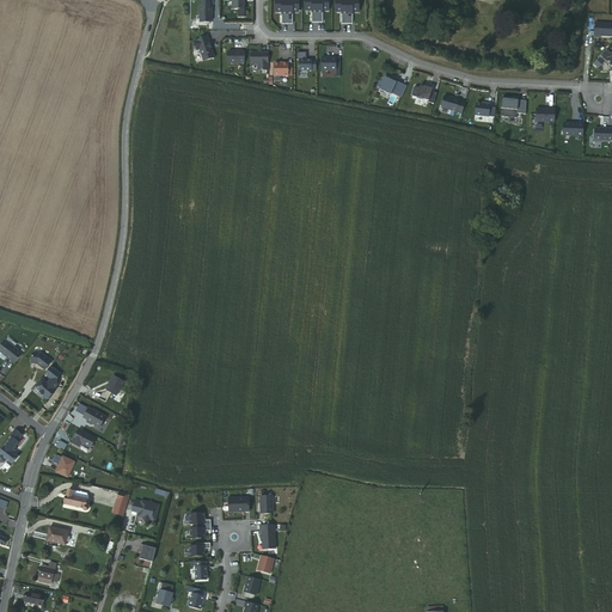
[(213,25),(214,6),(210,4),(210,0),(201,0),(201,5),(199,5),(197,25),(213,25)]
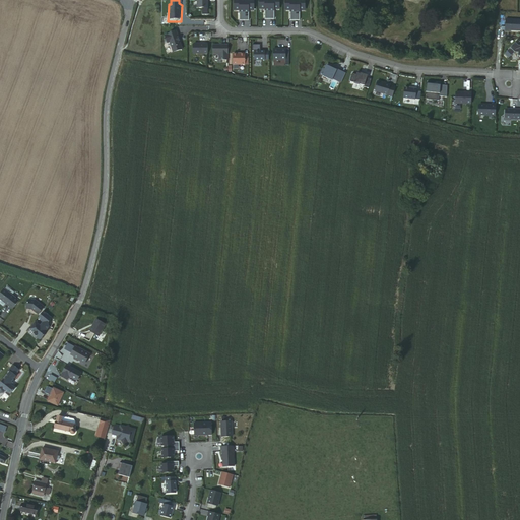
[(197,0),(197,9),(208,8),(209,0),(197,0)]
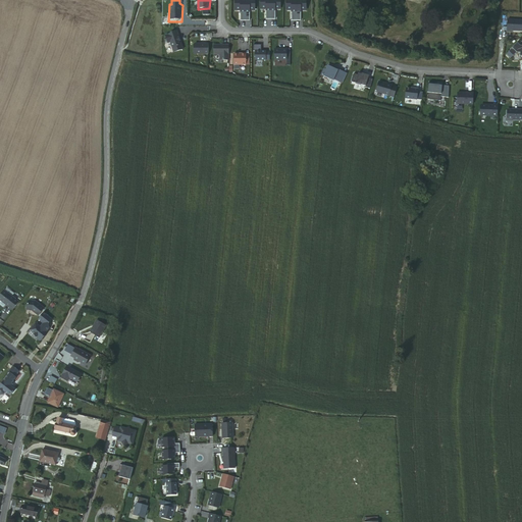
[(252,20),(252,12),(256,11),(256,0),(233,0),(233,11),(238,12),(239,20),(252,20)]
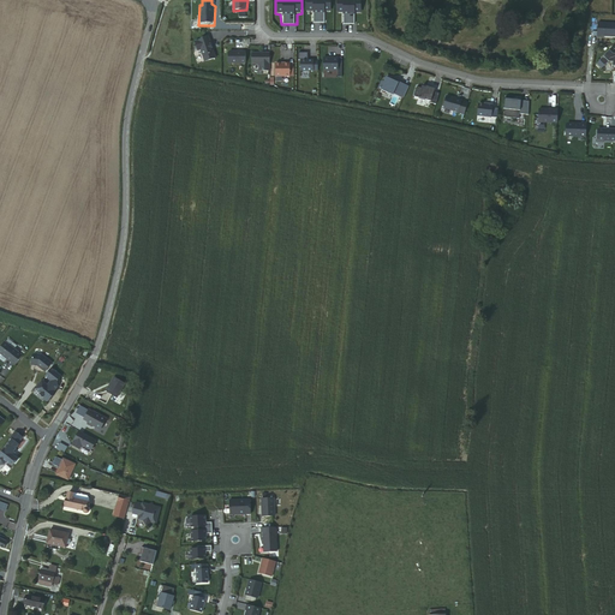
[(333,13),(332,0),(305,0),(306,12),(311,12),(311,23),(328,23),(328,13),(333,13)]
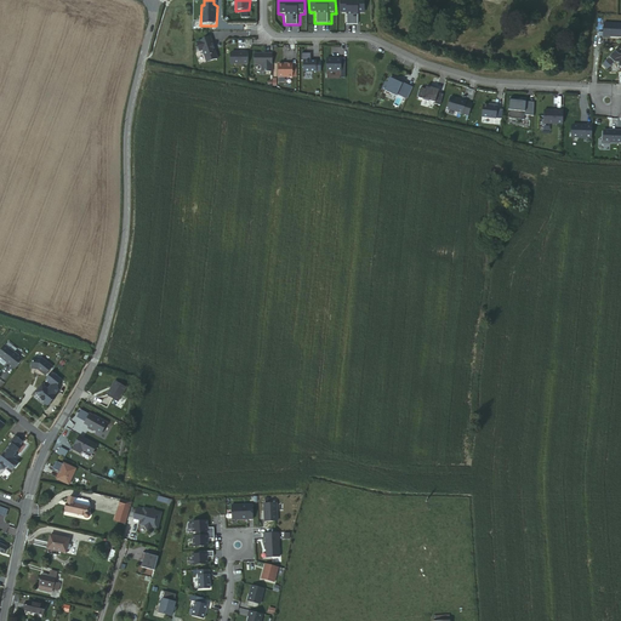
[(365,15),(365,0),(339,0),(340,13),(345,15),(345,23),(360,24),(360,15),(365,15)]
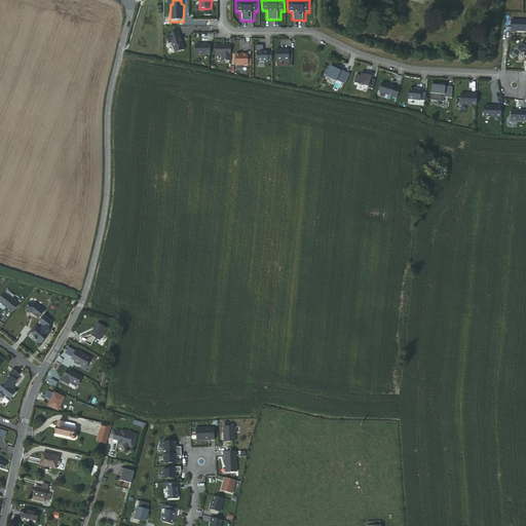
[(511,32),(525,33),(525,19),(511,19),(511,27),(505,26),(505,31),(511,32)]
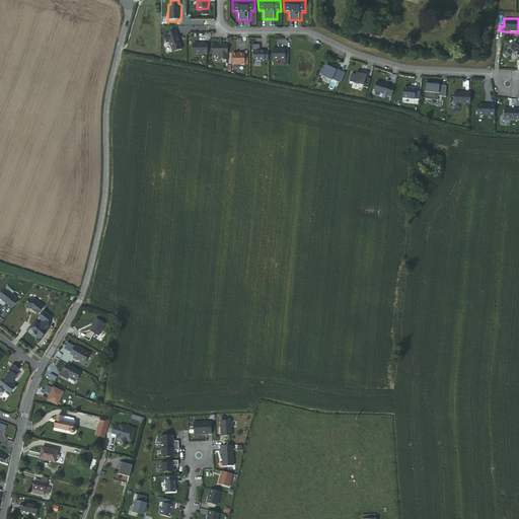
[(167,55),(183,49),(176,28),(167,31),(169,36),(162,40),(167,55)]
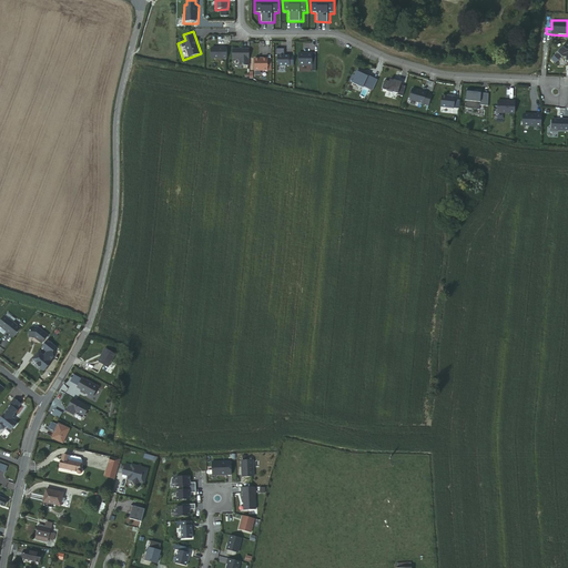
[(210,46),(210,47),(211,60),(227,60),(230,46),(223,44),(223,42),(216,41),(216,46),(210,46)]
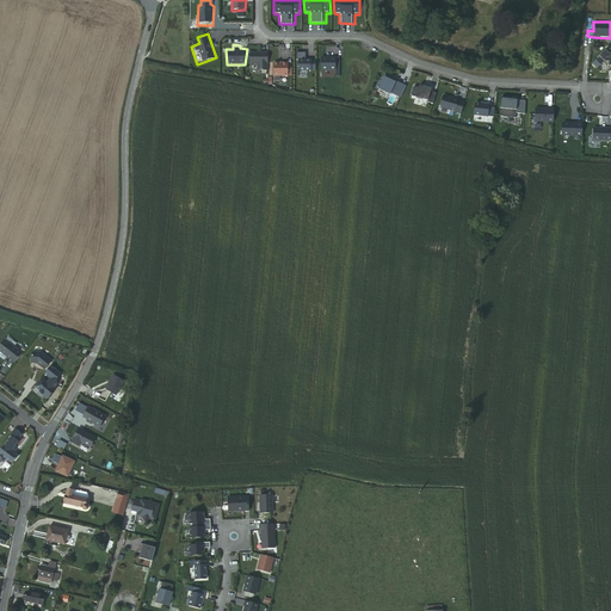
[(610,51),(610,53),(605,48),(593,60),(600,68),(609,63),(609,67),(610,67),(610,51)]
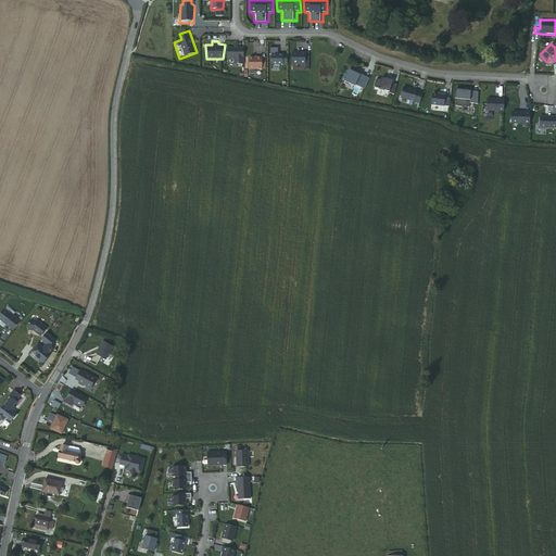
[(234,59),(234,66),(244,66),(244,47),(226,47),(227,60),(234,59)]
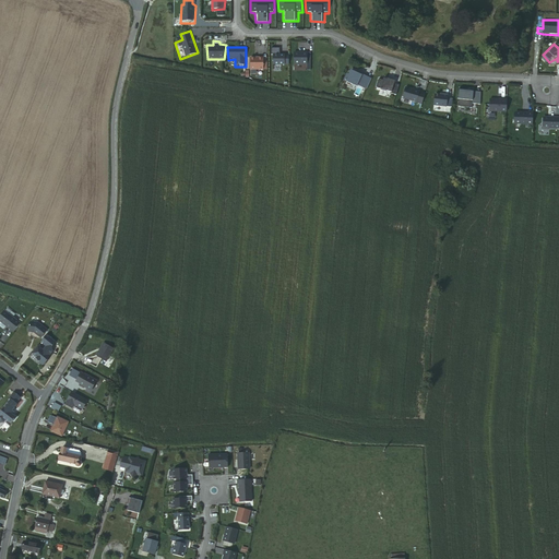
[(294,64),(307,66),(308,50),(294,50),(294,64)]
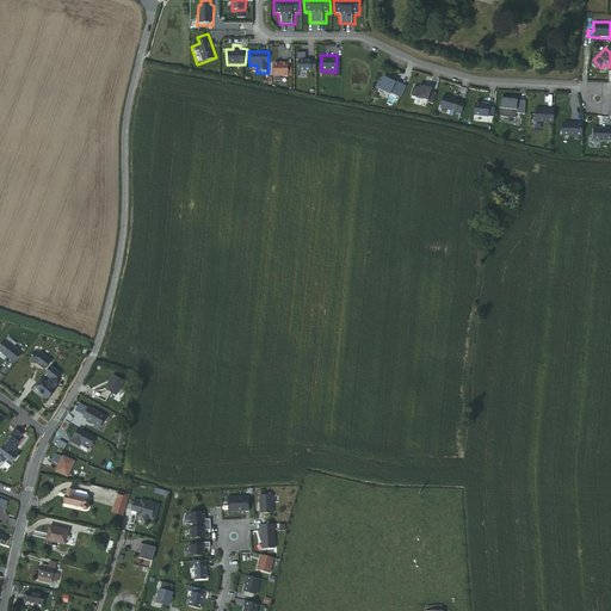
[(297,72),(318,72),(318,57),(297,57),(297,72)]
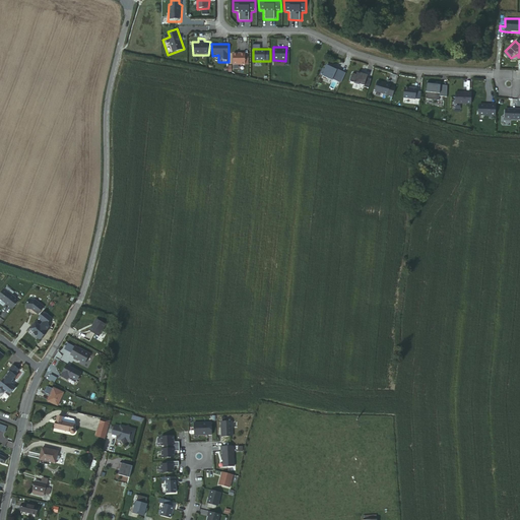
[(233,65),(246,67),(247,53),(233,53),(233,65)]
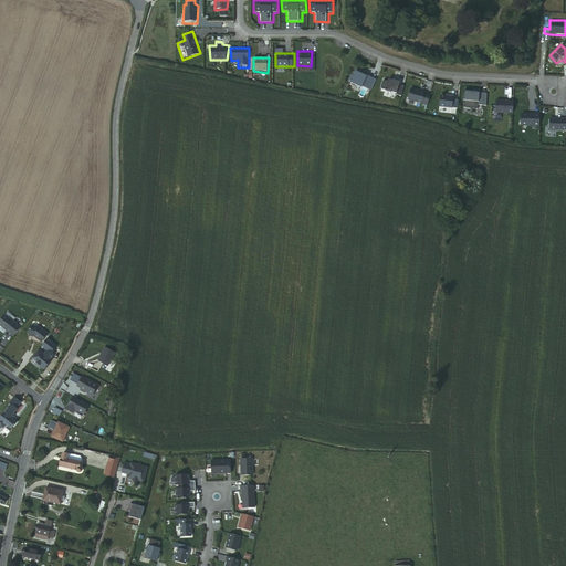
[(363,88),(371,93),(379,75),(367,71),(367,74),(356,67),(349,82),(360,90),(363,88)]
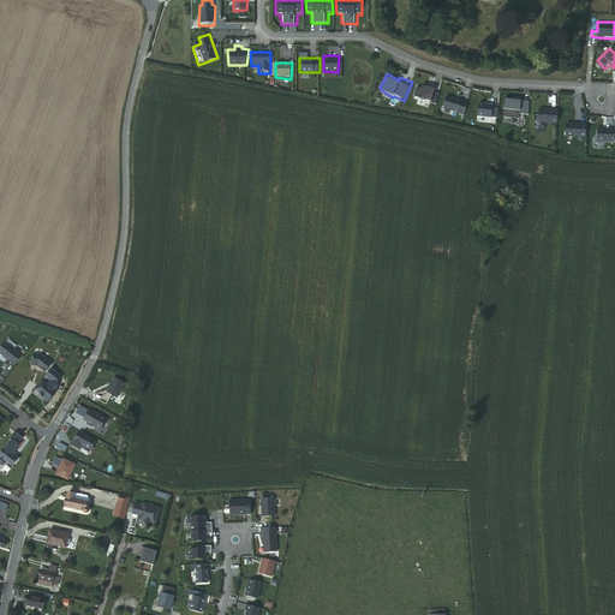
[(428,103),(435,106),(441,91),(437,90),(437,87),(428,82),(427,84),(422,82),(421,85),(417,84),(413,96),(428,101),(428,103)]
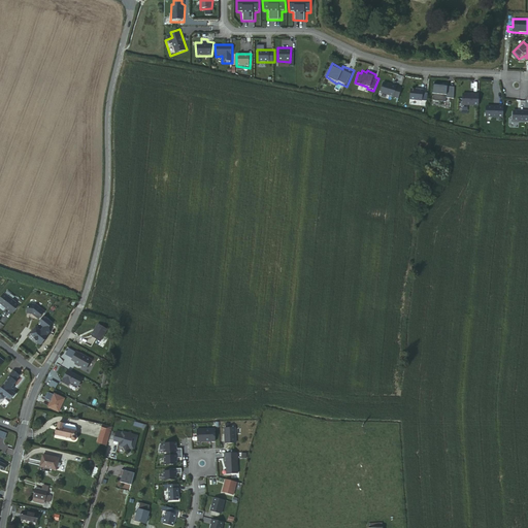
[(381,94),(399,100),(403,86),(384,79),(380,91),(381,94)]
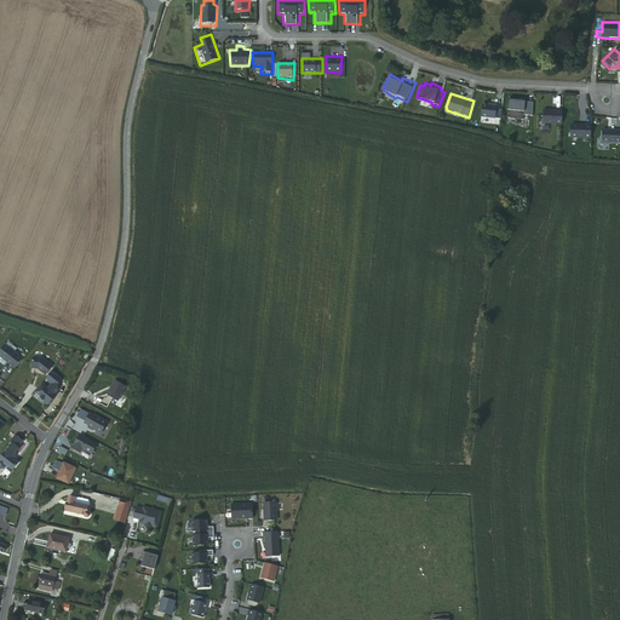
[(526,115),(533,116),(535,99),(509,97),(506,119),(524,121),(526,115)]
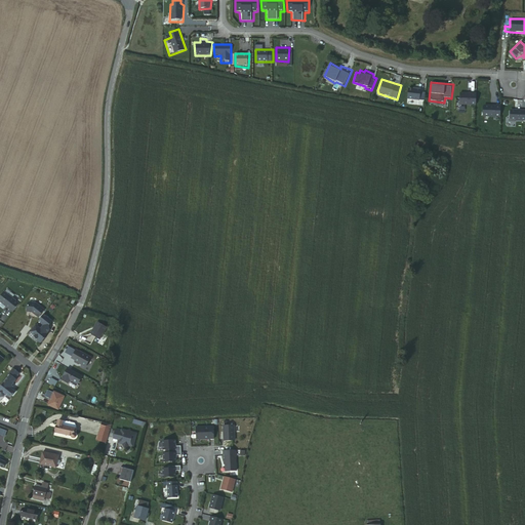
[(406,99),(420,102),(421,87),(407,85),(406,99)]
